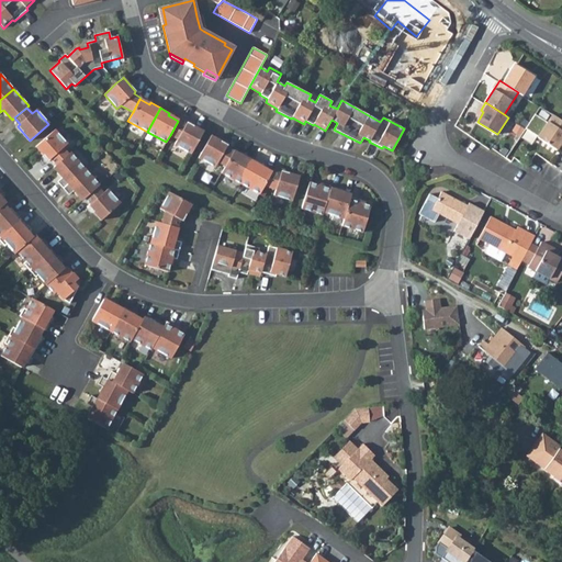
[(561,120),(553,114),(539,138),(558,150),(561,144),(561,120)]
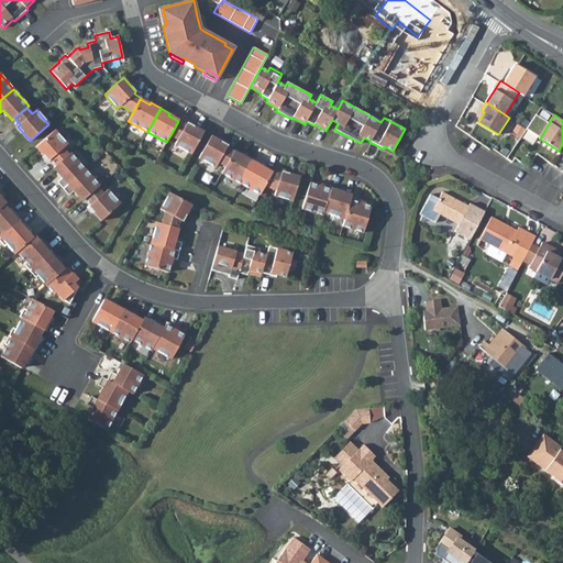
[(186,125),(178,121),(170,135),(177,140),(175,145),(191,154),(203,132),(187,122),(186,125)]
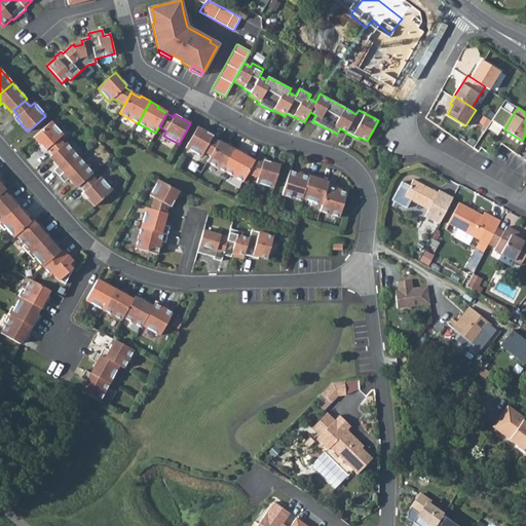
[(63,135),(50,121),(33,137),(45,150),(47,149),(52,154),(64,144),(59,139),(63,135)]
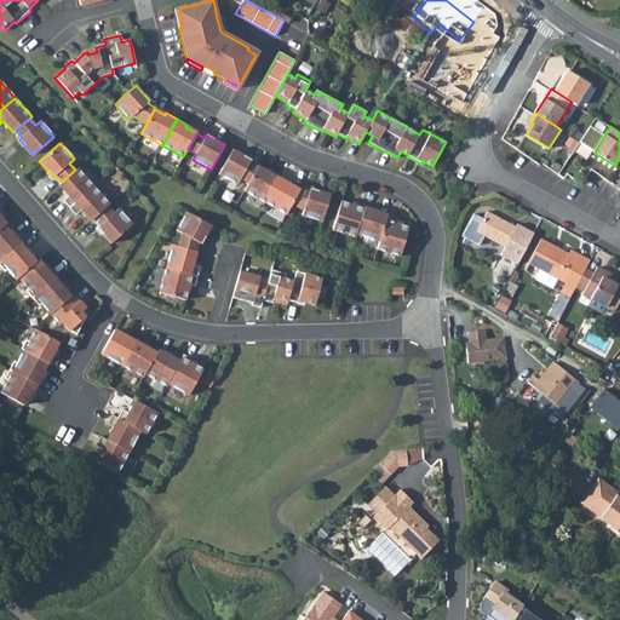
[(251,160),(233,149),(218,174),(237,184),(240,178),(248,183),(257,167),(250,162),(251,160)]
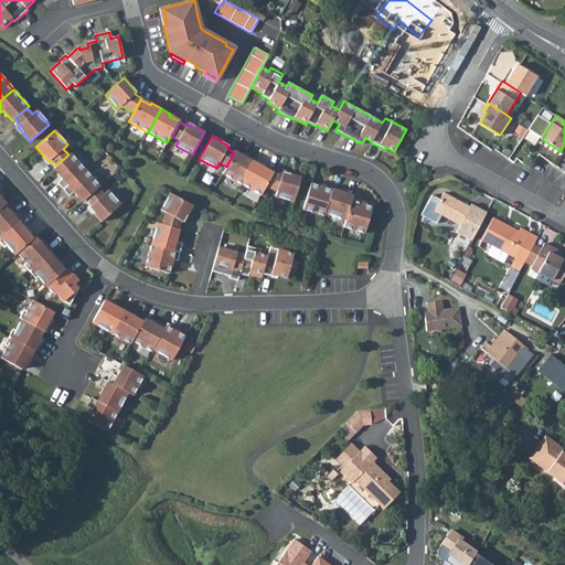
[(226,167),(222,173),(242,184),(255,161),(245,156),(244,158),(234,152),(226,167)]
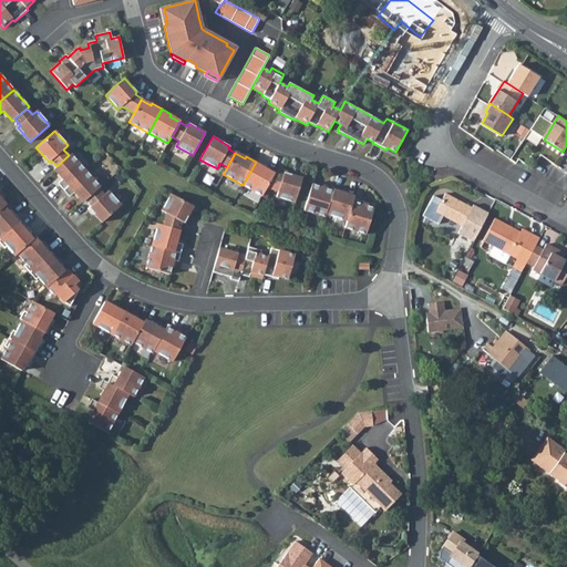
[(58,184),(63,191),(85,171),(71,154),(69,155),(57,166),(54,168),(63,178),(58,184)]
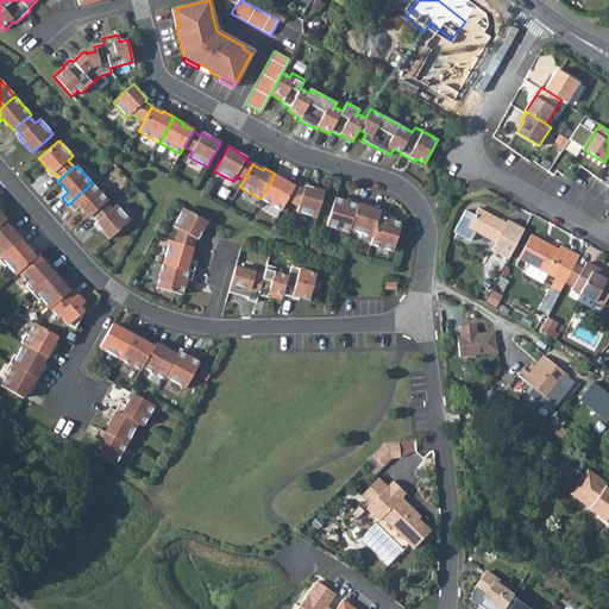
[(275,174),(261,199),(281,211),(287,201),(294,187),(284,181),(286,179),(275,174)]
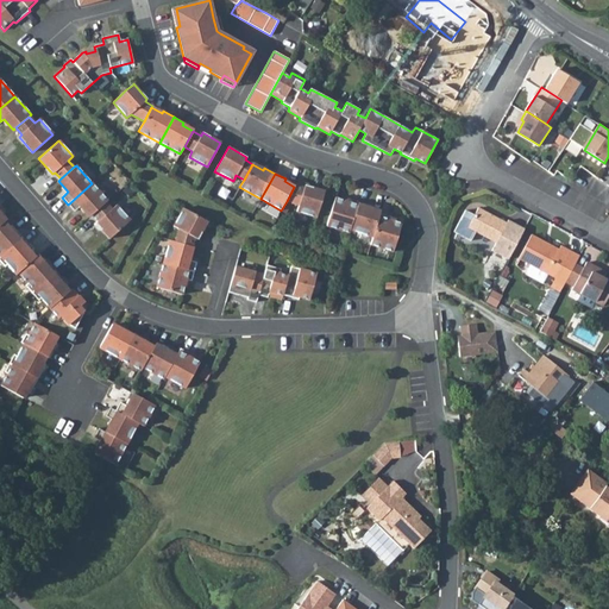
[(105,202),(107,201),(92,183),(68,205),(74,212),(80,206),(89,217),(92,214),(105,202)]
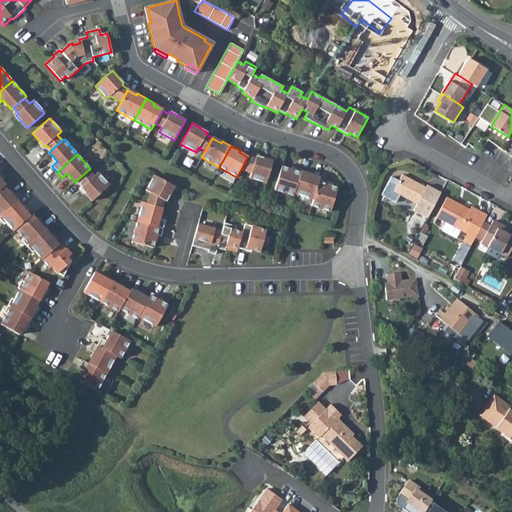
[(249,178),(266,183),(273,161),(256,156),(255,158),(248,156),(247,157),(241,169),(251,172),(249,178)]
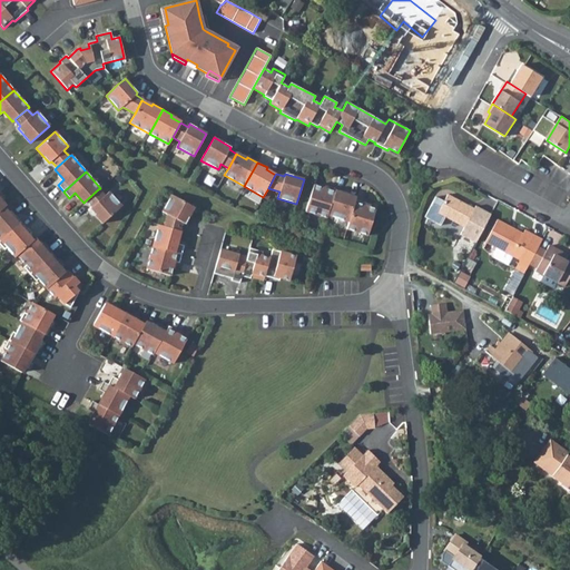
[(327,215),(335,189),(325,186),(324,188),(313,185),(305,212),(326,218),(327,215)]
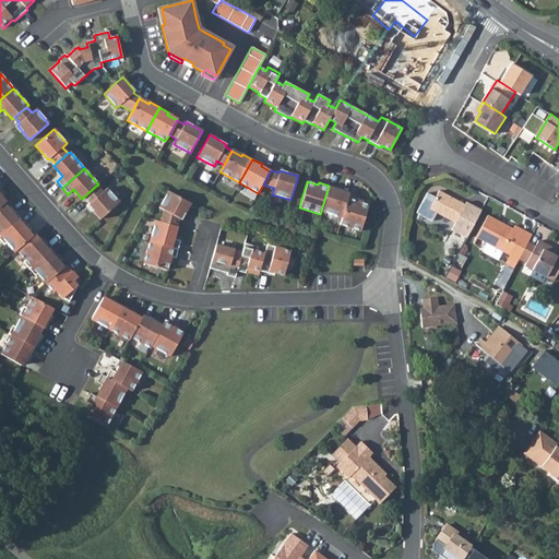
[(100,219),(119,202),(106,188),(102,192),(96,186),(84,197),(90,203),(87,205),(100,219)]
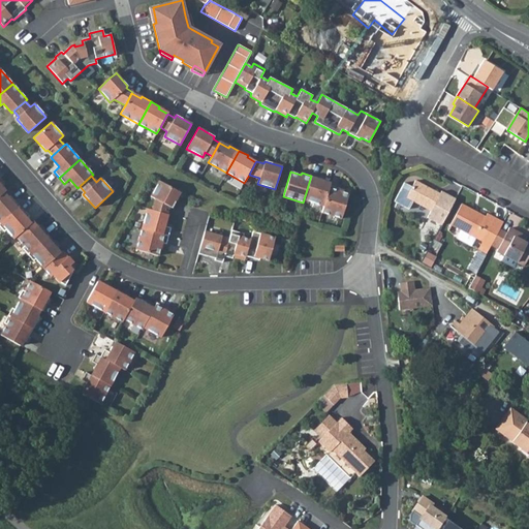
[(321,179),(311,176),(304,199),(323,206),(330,186),(331,184),(320,181),(321,179)]
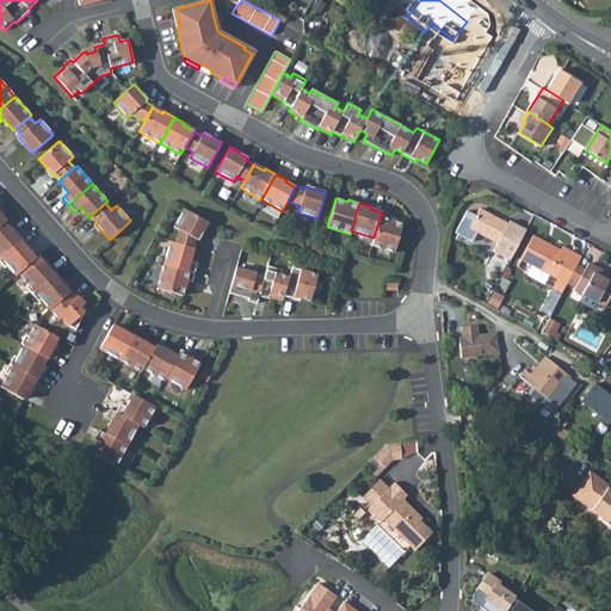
[(485,234),(500,241),(495,250),(512,259),(529,228),(512,218),(511,222),(498,215),(481,205),(477,213),(476,213),(475,211),(474,211),(471,213),(470,215),(466,223),(470,226),(485,234)]
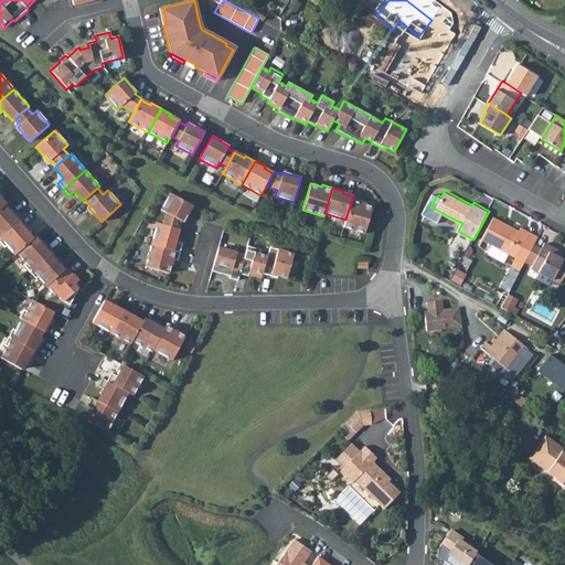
[(178,198),(170,193),(161,210),(166,213),(162,224),(179,228),(181,221),(183,222),(192,205),(178,198)]
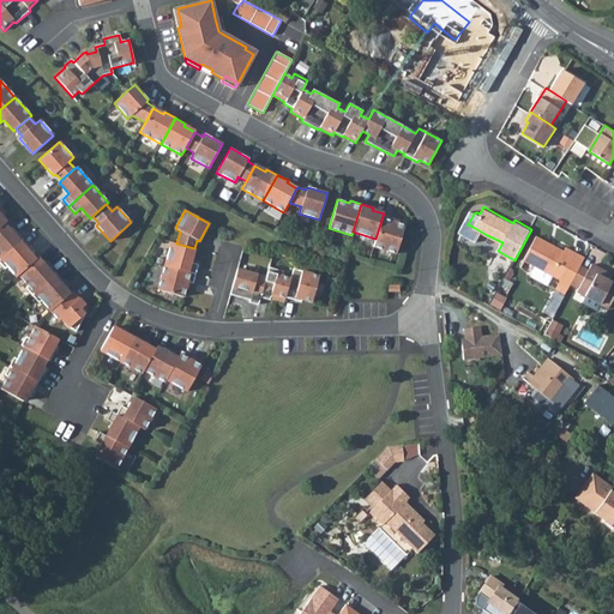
[(395,218),(383,216),(375,239),(373,247),(396,254),(404,226),(393,222),(395,218)]
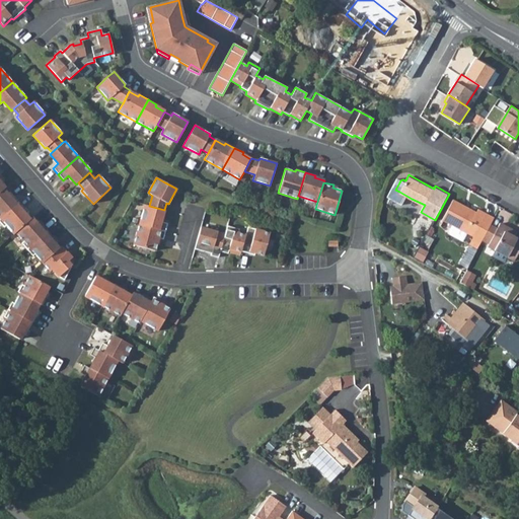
[(0,219),(18,203),(9,193),(7,195),(3,190),(0,192),(0,219)]
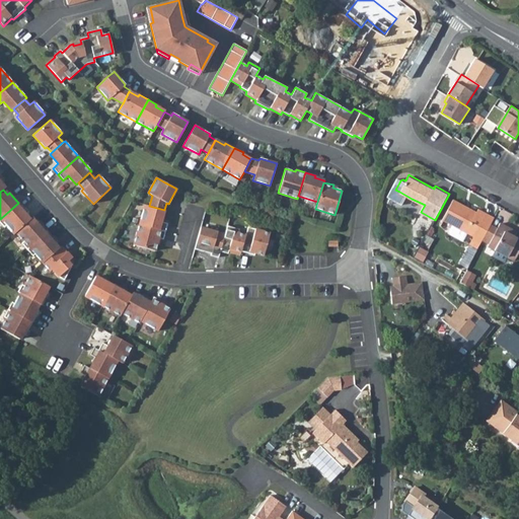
[(412,199),(399,192),(395,198),(396,200),(405,205),(409,205),(412,199)]
